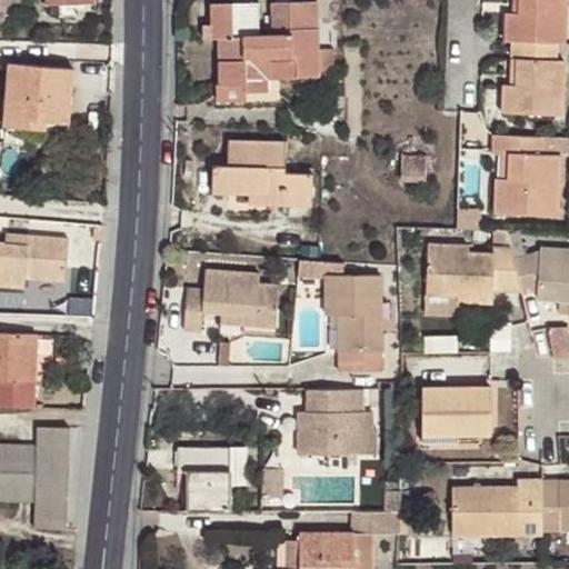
[(23,0),(0,0),(0,22),(2,23),(7,6),(23,6),(23,0)]
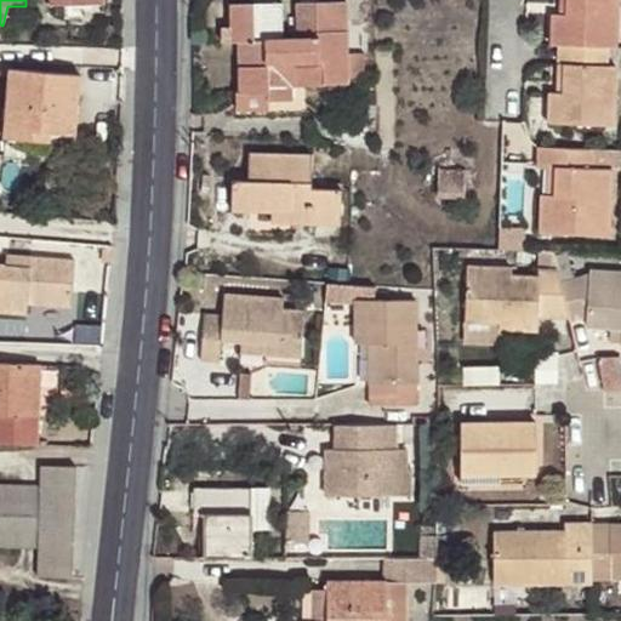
[(570,0),(569,17),(560,16),(553,16),(552,45),(559,46),(558,66),(569,66),(567,95),(558,93),(550,93),(550,124),(614,126),(616,68),(609,67),(609,49),(617,49),(617,0),(570,0)]
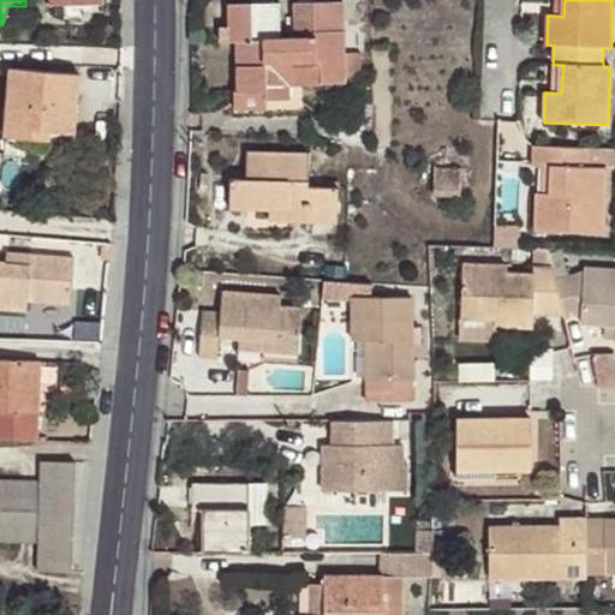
[(565,0),(555,0),(555,16),(563,17),(565,0)]
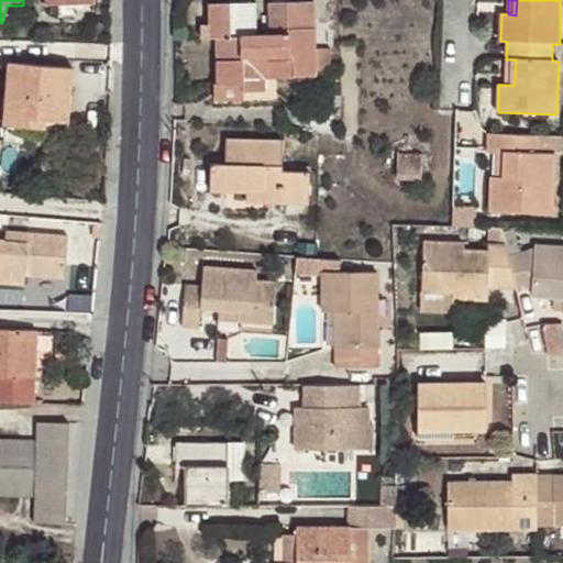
[(315,73),(313,51),(312,4),(272,6),(272,34),(255,35),(254,6),(210,6),(210,28),(210,40),(218,39),(218,86),(243,86),(243,91),(263,91),(263,77),(263,70),(272,70),(272,77),(315,76),(315,73)]
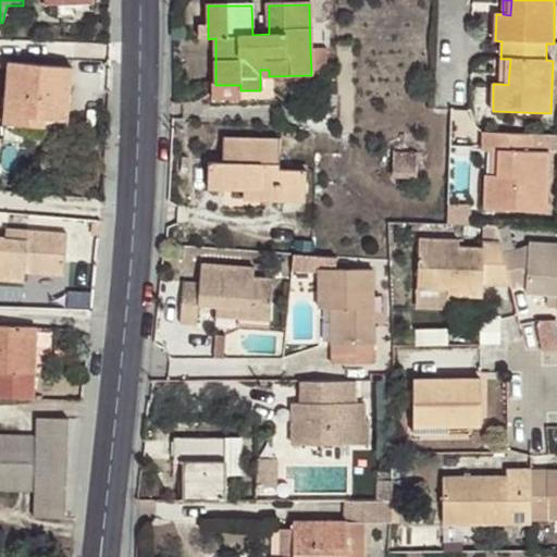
[(208,39),(208,27),(199,28),(199,39),(208,39)]
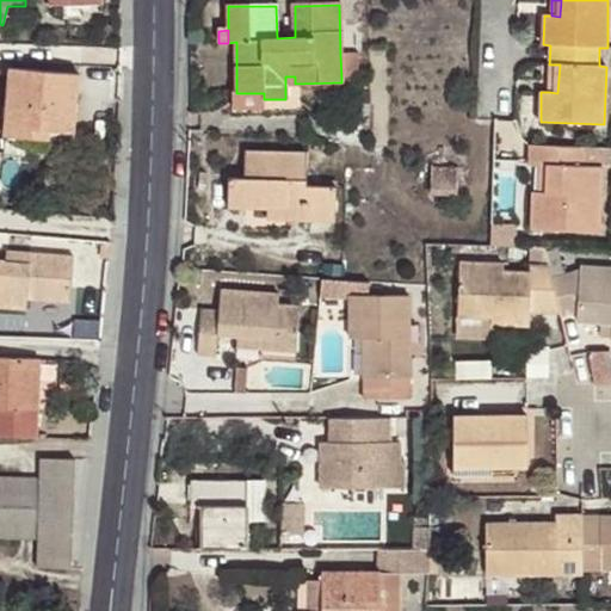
[(357,54),(340,55),(341,79),(358,78),(357,54)]
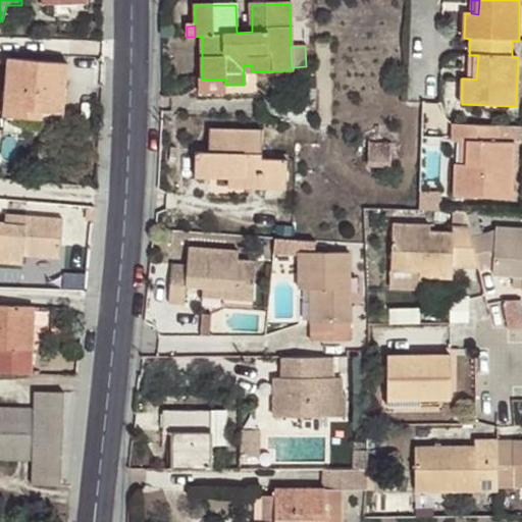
[(469,55),(469,79),(476,80),(478,55),(469,55)]
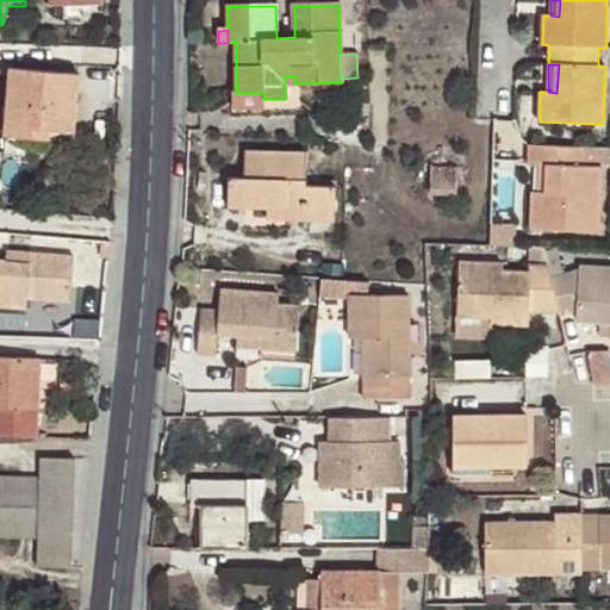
[(6,131),(31,134),(32,126),(49,128),(73,129),(79,72),(12,66),(6,131)]
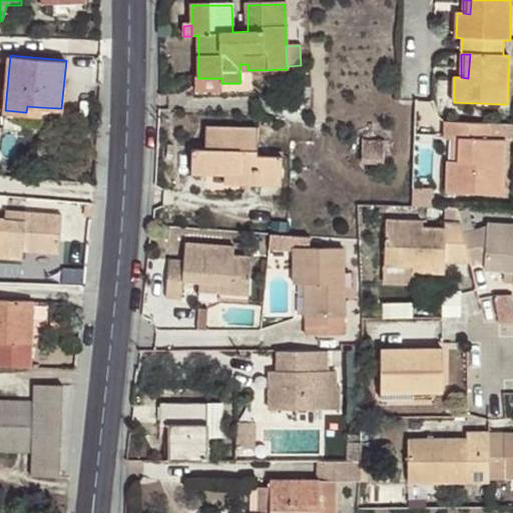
[(221,91),(221,83),(221,78),(198,78),(196,77),(195,92),(221,91)]
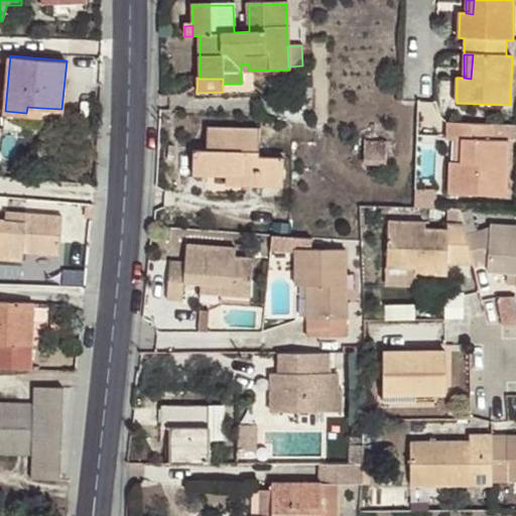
[(494,141),(494,126),(448,124),(447,140),(456,140),(463,140),(463,162),(456,162),(450,162),(449,194),(506,197),(508,142),(494,141)]
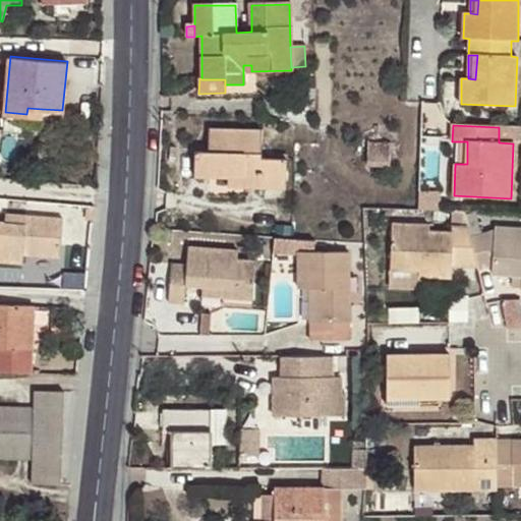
[(194,175),(228,177),(243,177),(243,186),(284,187),(285,161),(262,160),(262,132),(211,131),(210,154),(194,153),(194,175)]
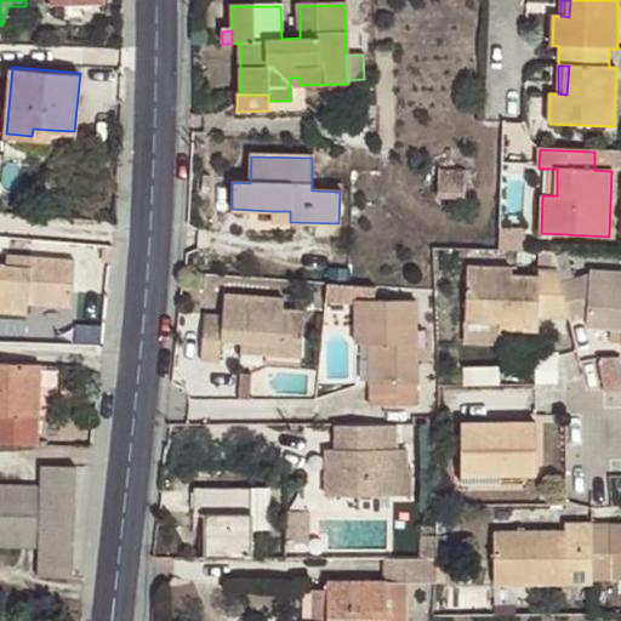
[(463,172),(440,170),(438,199),(463,200),(463,172)]
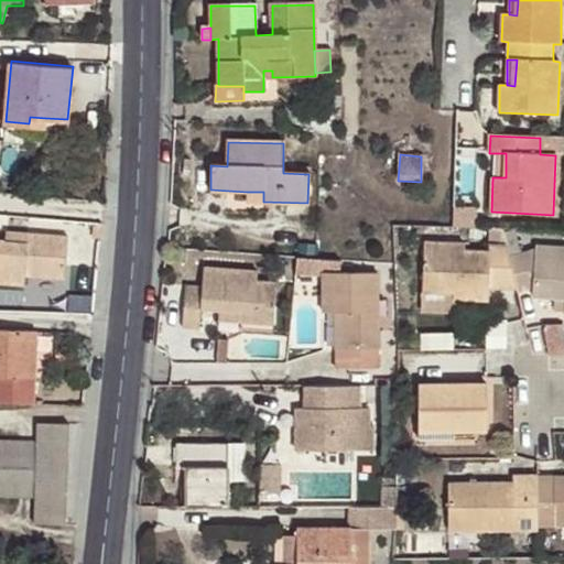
[(263,192),(247,192),(247,202),(263,202),(263,192)]
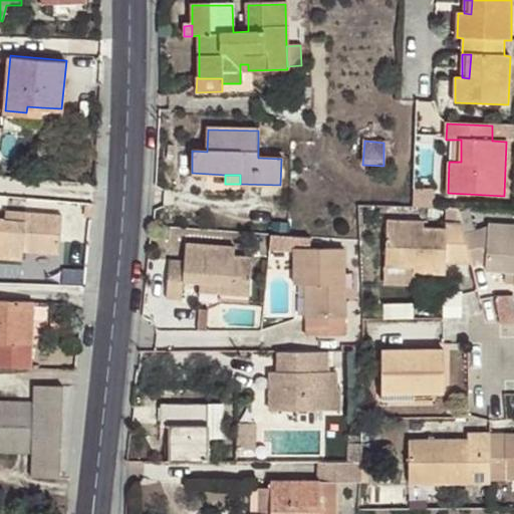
[(458,208),(446,208),(445,230),(422,229),(422,224),(388,223),(384,283),(412,284),(412,274),(444,275),(446,263),(472,264),(465,234),(458,208)]
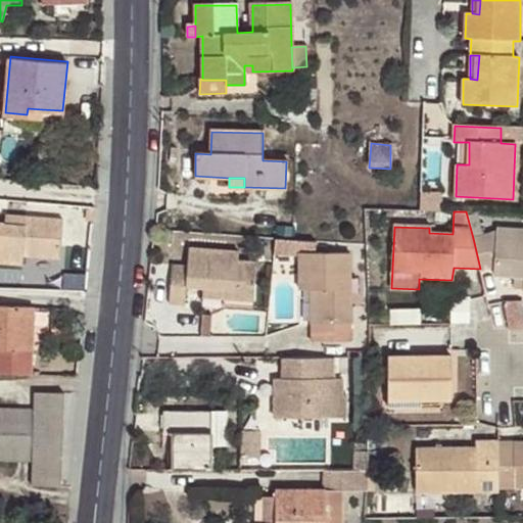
[(7,214),(7,222),(25,224),(25,215),(7,214)]
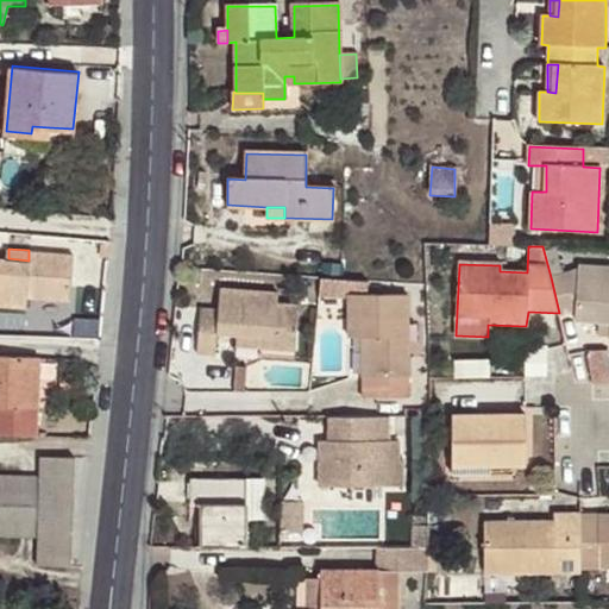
[(0,302),(26,305),(27,295),(68,299),(70,252),(29,250),(29,261),(8,258),(0,257),(0,302)]
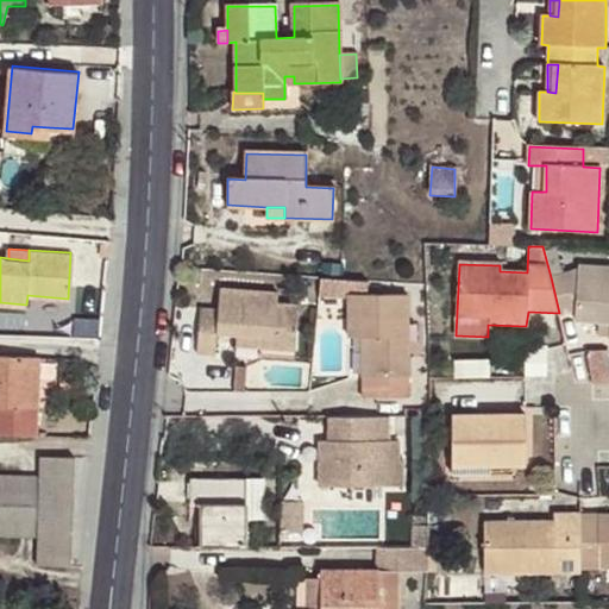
[(559,313),(559,315),(576,311),(575,321),(600,324),(608,322),(608,268),(579,267),(578,271),(551,277),(559,313)]
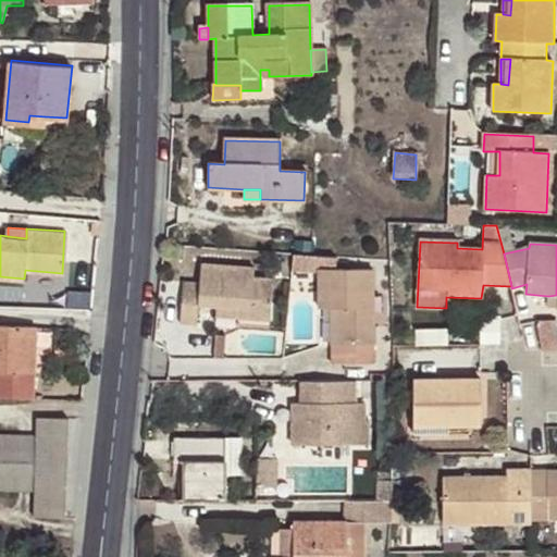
[(200,305),(218,307),(238,308),(237,318),(271,321),(273,280),(254,279),(254,269),(202,265),(200,283),(183,283),(180,324),(198,325),(200,305)]
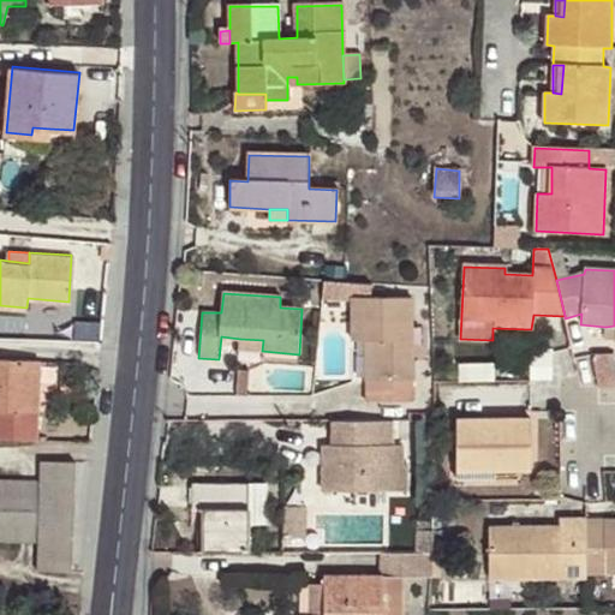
[(352,340),(365,340),(374,341),(374,380),(366,381),(365,401),(411,402),(411,300),(353,300),(352,340)]
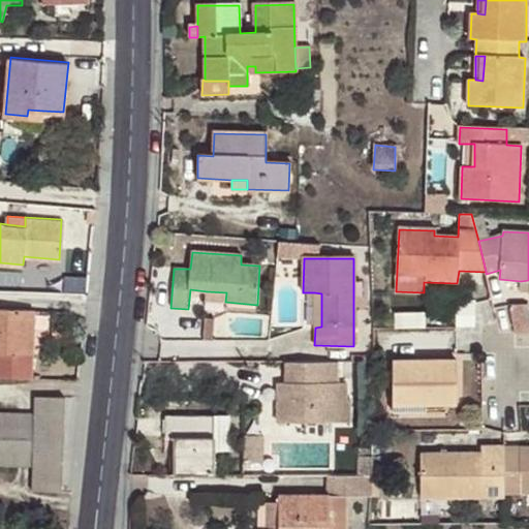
[(528,280),(521,281),(520,292),(528,292),(528,280)]
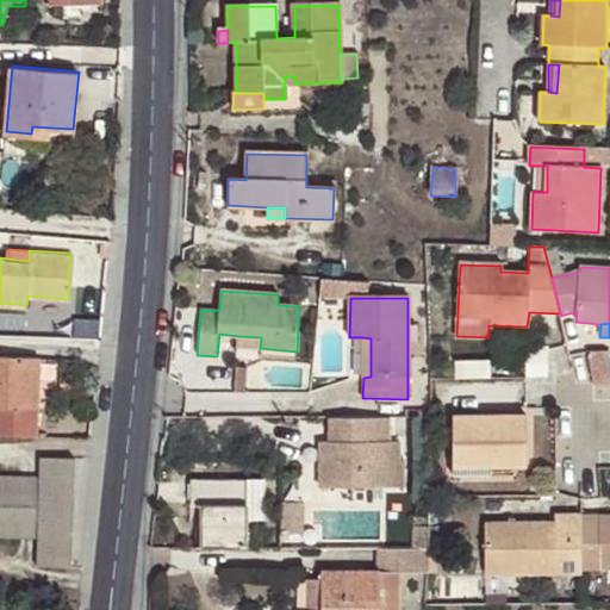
[(261,337),(238,336),(238,347),(260,348),(261,337)]
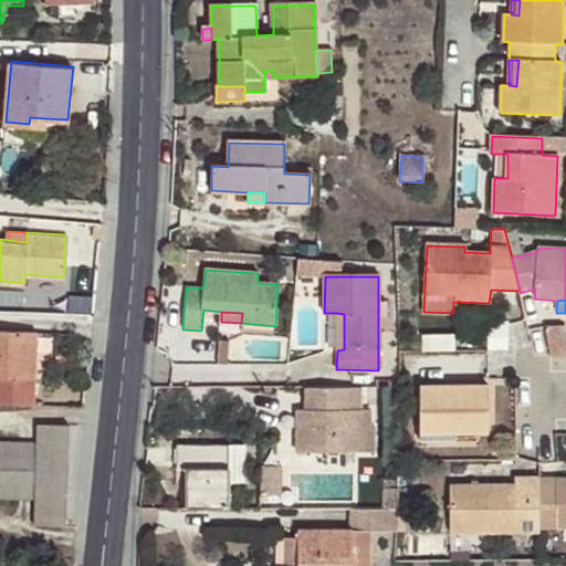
[(565,324),(548,326),(549,349),(565,348),(565,324)]
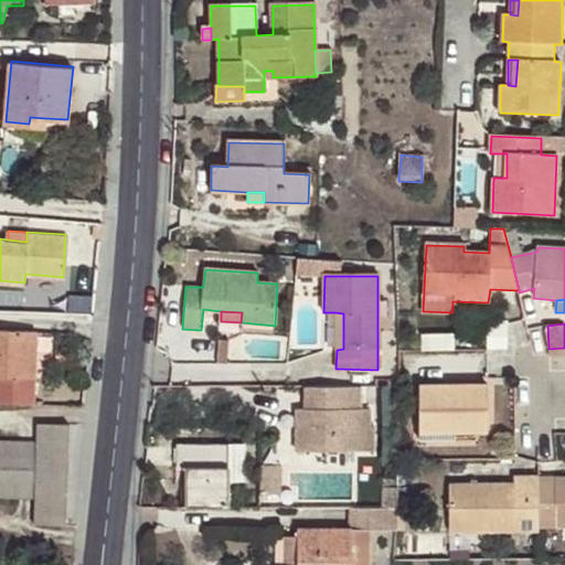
[(0,400),(33,402),(35,330),(0,328),(0,400)]
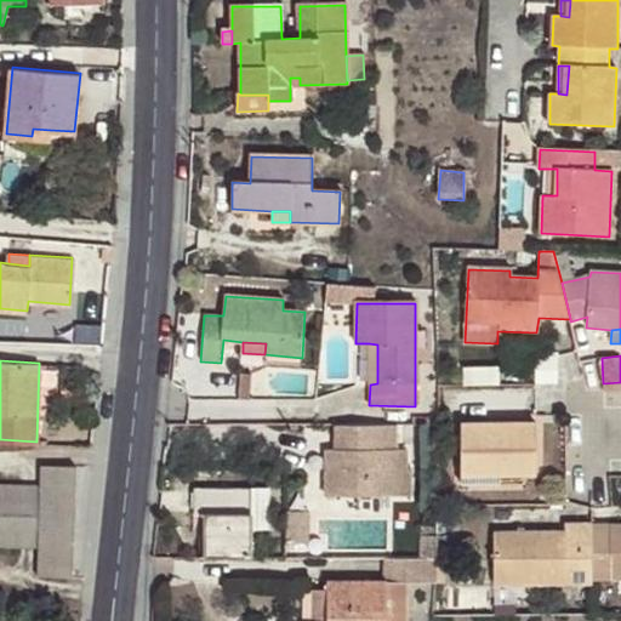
[(535,426),(460,427),(461,485),(500,484),(500,476),(536,476),(535,426)]
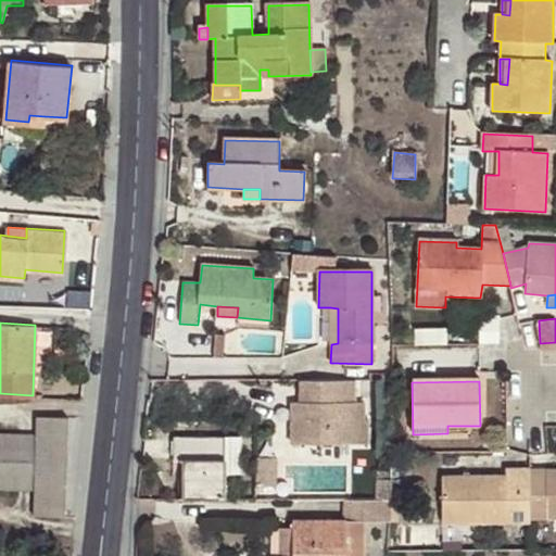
[(355,382),(301,382),(301,393),(311,394),(311,405),(301,404),(293,404),(293,444),(294,445),(367,444),(368,420),(364,420),(364,404),(355,405),(355,382)]
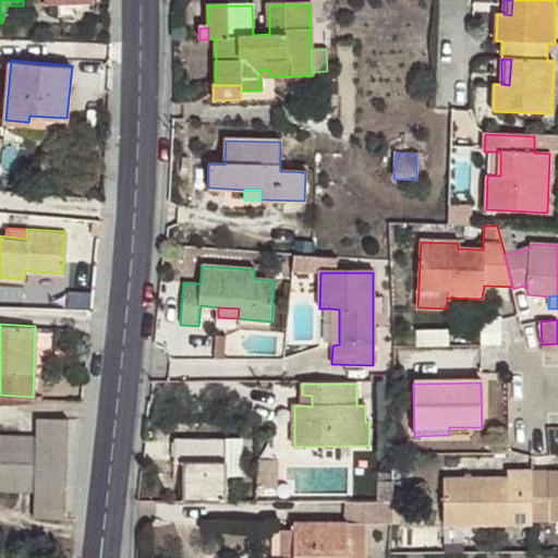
[(312,396),(302,395),(302,405),(312,407),(312,396)]
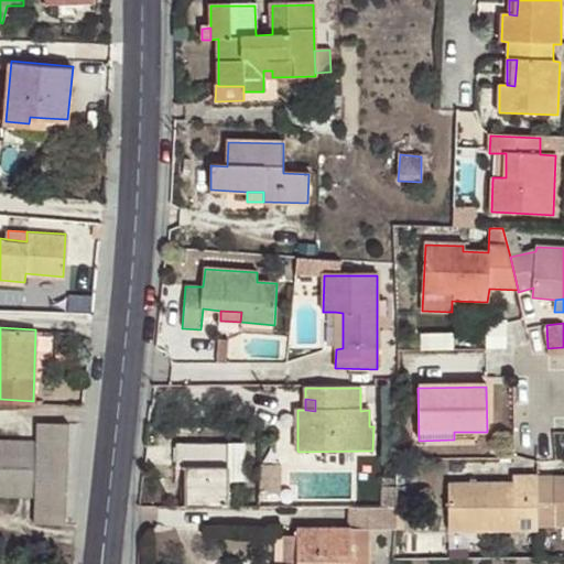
[(67,422),(36,421),(34,520),(65,521),(67,422)]
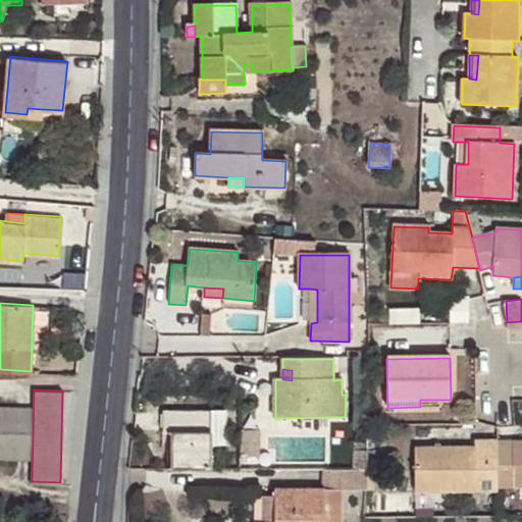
[(32,405),(0,404),(0,457),(30,459),(32,405)]
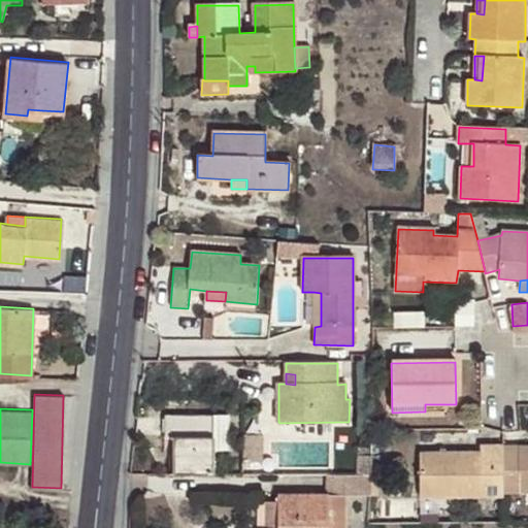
[(176,439),(176,475),(216,475),(215,417),(167,417),(167,440),(176,439)]
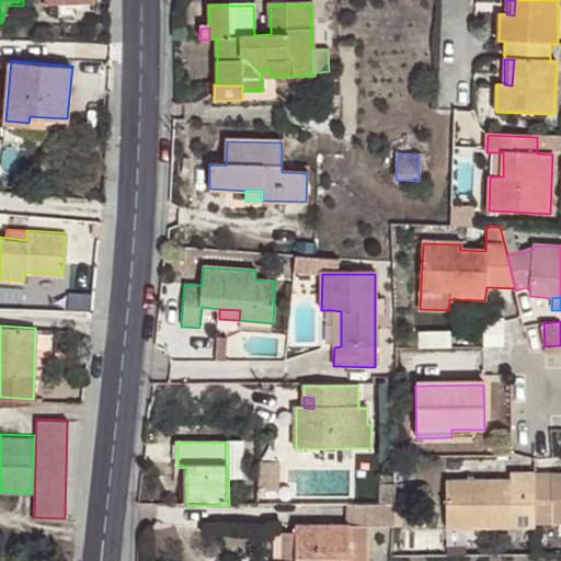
[(260,455),(260,489),(277,489),(277,455),(260,455)]
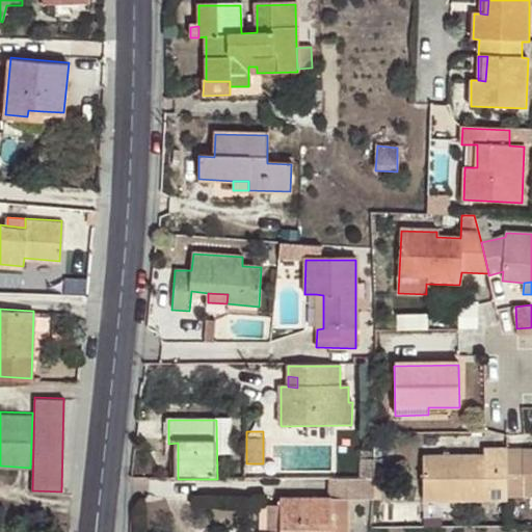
[(364,457),(375,457),(375,449),(363,450),(364,457)]
